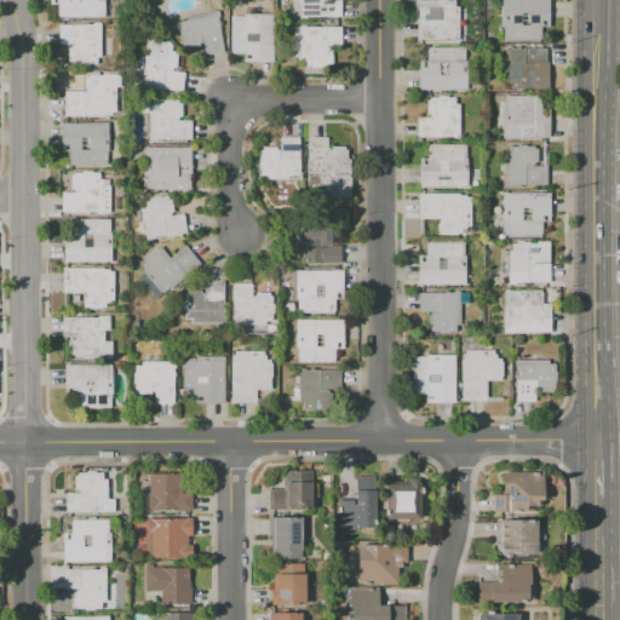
[(50,0),(97,0),(97,1),(104,1),(104,18),(58,18),(58,4),(50,4),(50,0)]
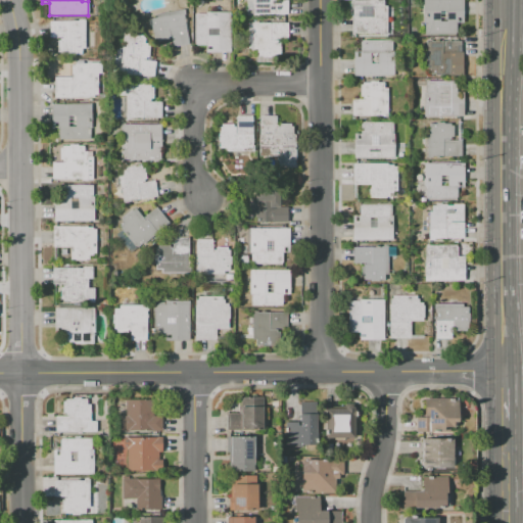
[(287,0),(287,16),(266,16),(262,16),(262,14),(258,14),(258,17),(246,17),(246,0),(287,0)]
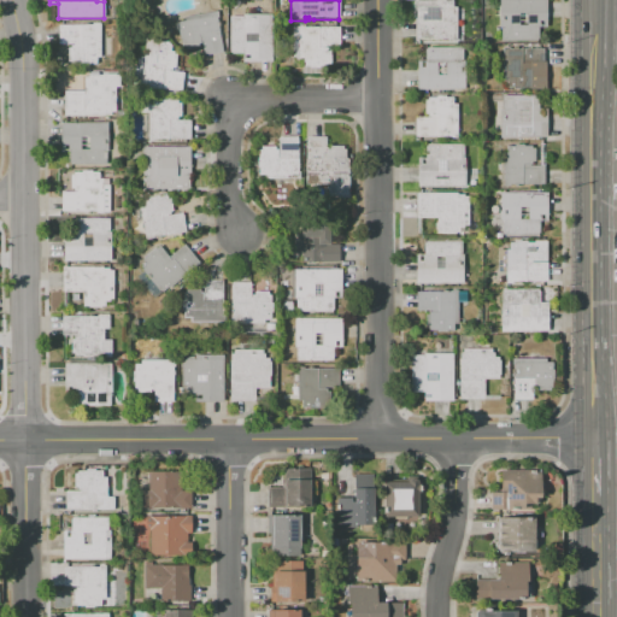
[(415,39),(415,3),(417,3),(417,0),(434,1),(434,0),(453,0),(452,6),(458,7),(458,12),(457,12),(456,19),(457,19),(457,41),(450,41),(450,40),(415,39)]
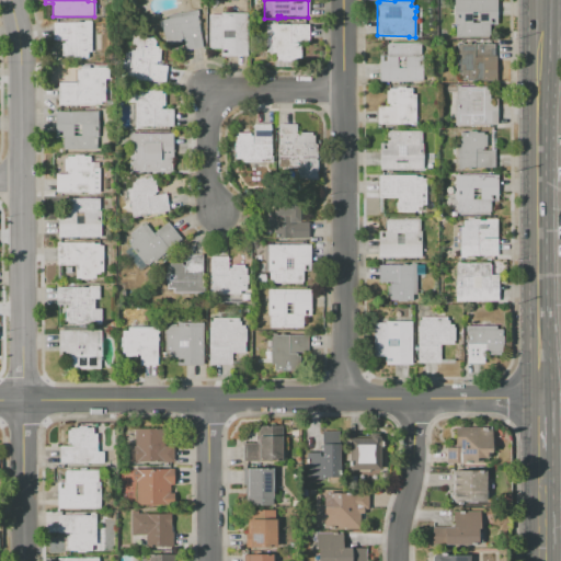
[(449,0),(496,0),(496,24),(489,25),(489,29),(491,29),(491,37),(455,37),(455,25),(453,25),(453,14),(449,14),(449,0)]
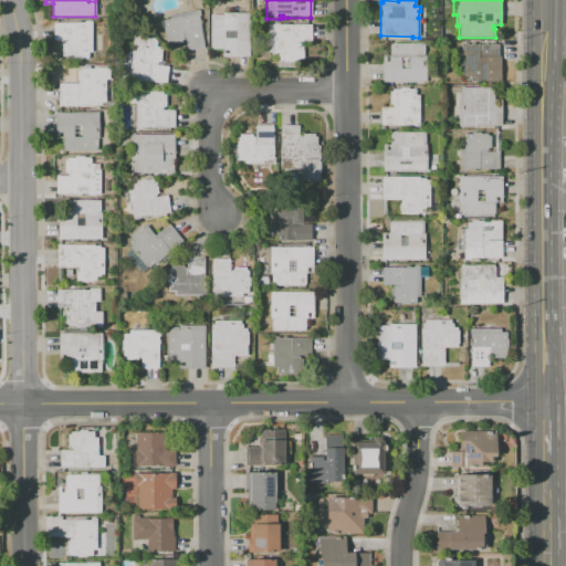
[(203,46),(186,50),(185,40),(181,41),(182,43),(166,45),(164,28),(161,28),(160,20),(169,19),(168,14),(199,10),(200,16),(198,16),(203,46)]
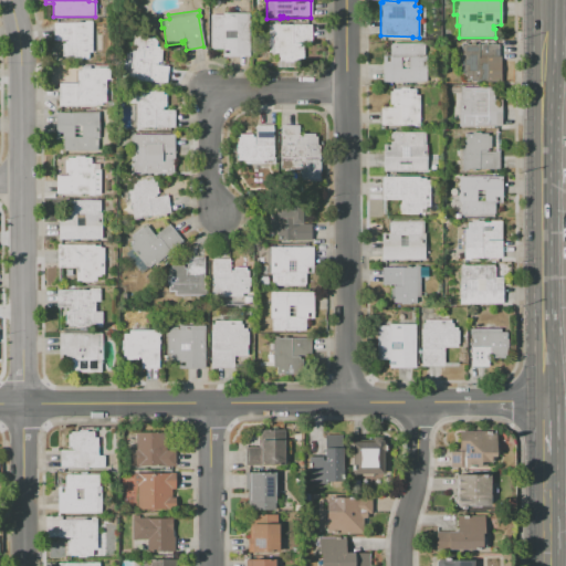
[(249,56),(222,56),(222,49),(209,49),(210,14),(222,14),(222,13),(250,13),(249,56)]
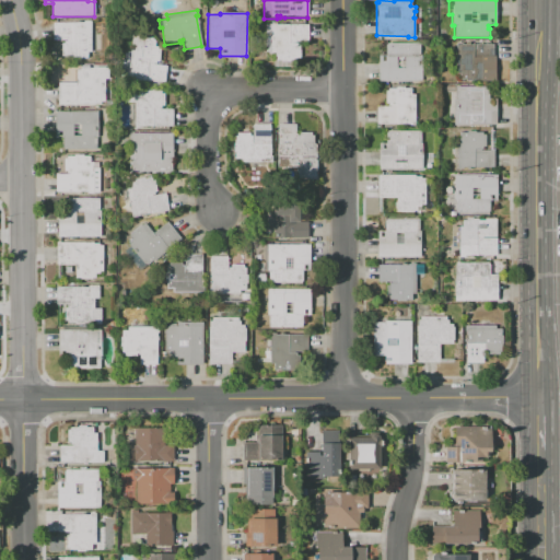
[(53,23),(91,23),(91,53),(88,53),(88,57),(61,57),(61,38),(53,38),(53,23)]
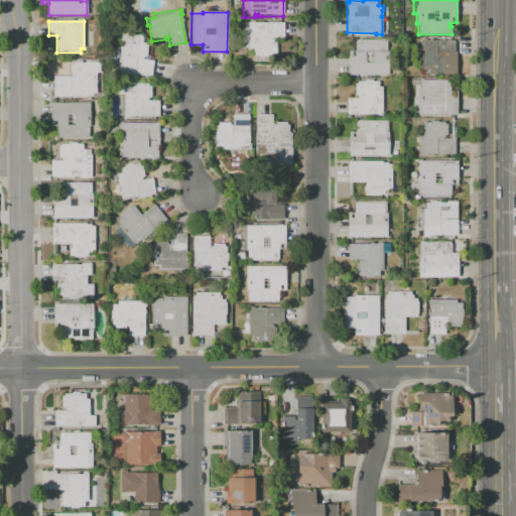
[(244,21),(255,21),(255,22),(284,23),(284,38),(277,38),(276,56),(253,56),(253,49),(244,48),(244,21)]
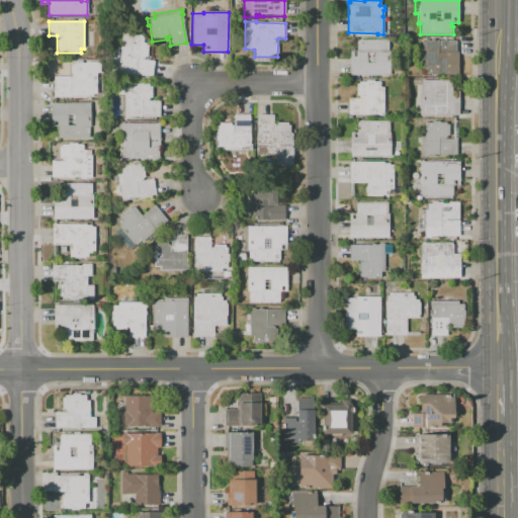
[(118,74),(122,30),(137,31),(137,33),(140,34),(143,38),(143,44),(145,44),(145,45),(148,45),(146,61),(154,61),(152,77),(118,74)]
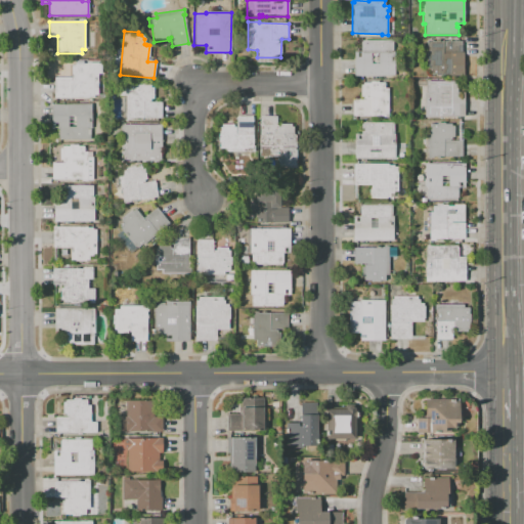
[(354,75),(354,40),(393,40),(393,76),(354,75)]
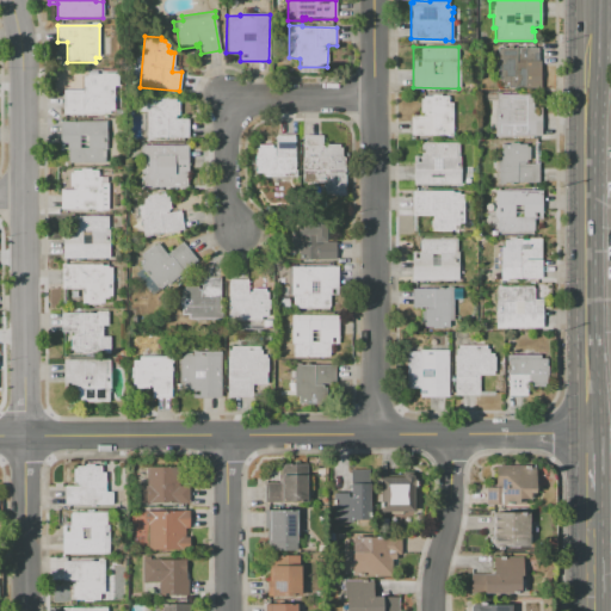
[(498,47),(504,47),(504,48),(507,48),(507,47),(512,47),(512,48),(537,48),(537,67),(525,67),(525,71),(529,71),(529,84),(526,84),(526,86),(518,86),(518,88),(507,88),(507,87),(501,87),(501,79),(498,79),(498,47)]
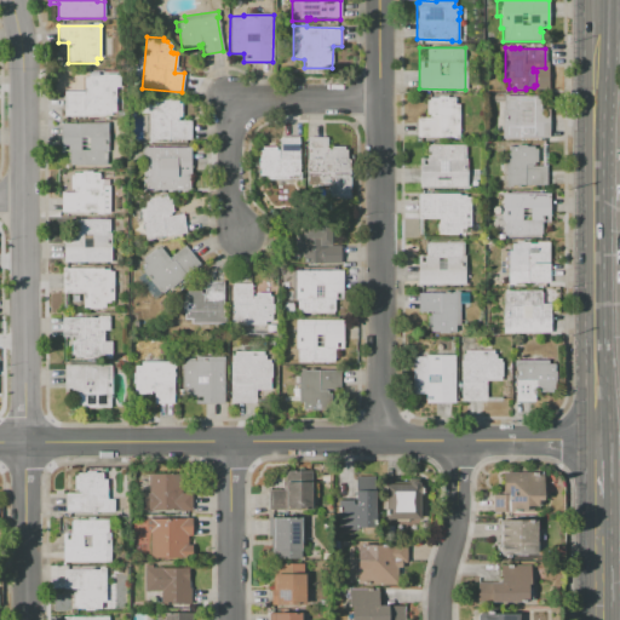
[(113,75),(113,114),(64,114),(64,91),(85,91),(85,75),(113,75)]
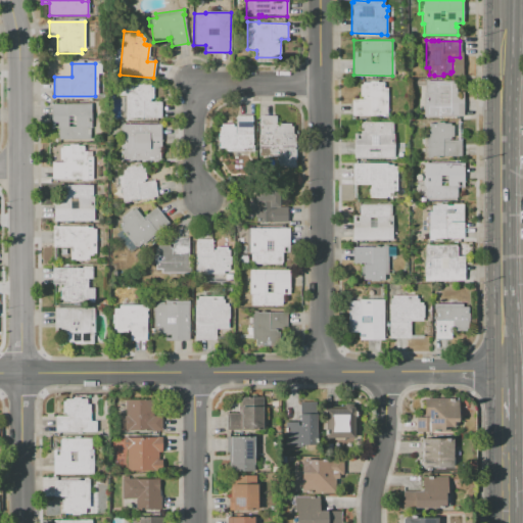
[(351,115),(351,99),(365,99),(365,98),(362,98),(363,96),(360,96),(360,87),(360,85),(363,85),(363,82),(365,82),(370,83),(370,81),(377,81),(377,83),(384,83),(384,86),(383,86),(383,88),(388,88),(387,116),(381,116),(381,115),(351,115)]
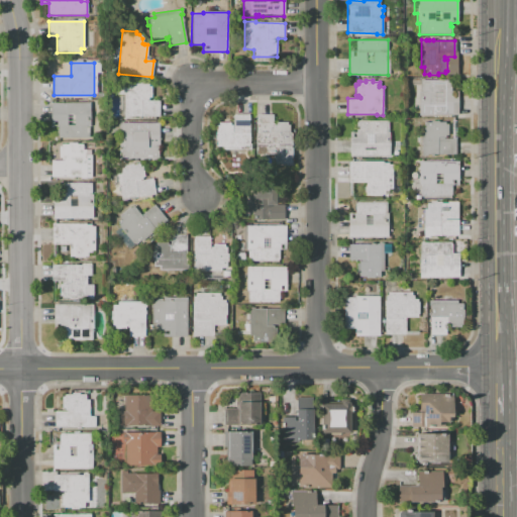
[(419,114),(418,91),(420,91),(420,81),(450,80),(450,91),(451,91),(451,96),(455,96),(455,91),(457,91),(457,114),(419,114)]
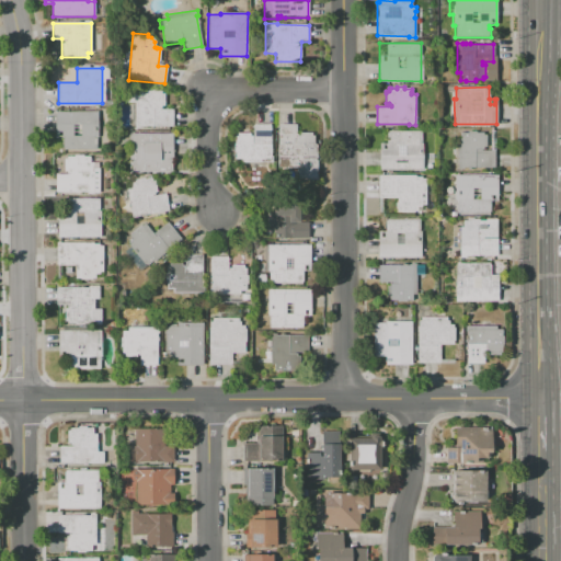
[(125,92),(135,92),(135,91),(145,91),(145,90),(153,90),(153,91),(161,91),(161,93),(163,93),(164,105),(161,105),(161,109),(172,109),(173,126),(142,126),(142,127),(140,127),(140,128),(135,128),(135,102),(126,102),(125,92)]
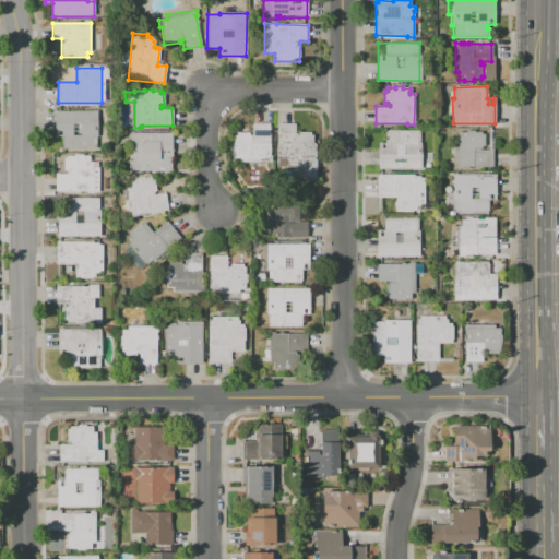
[(55,110),(98,110),(98,149),(63,149),(63,137),(55,137),(55,110)]
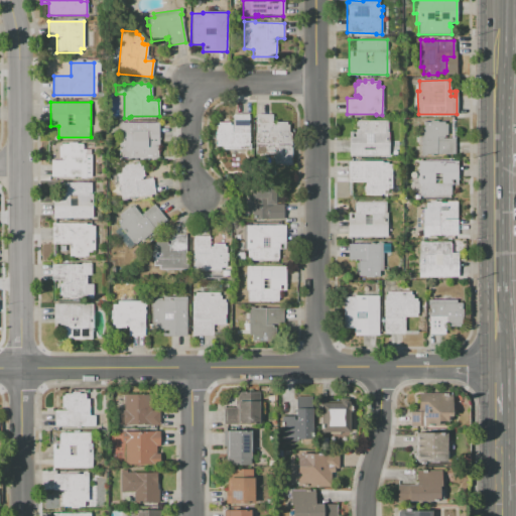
[(250,153),(215,153),(215,129),(216,129),(216,124),(219,124),(219,122),(230,122),(230,125),(233,125),(233,114),(250,114),(250,153)]
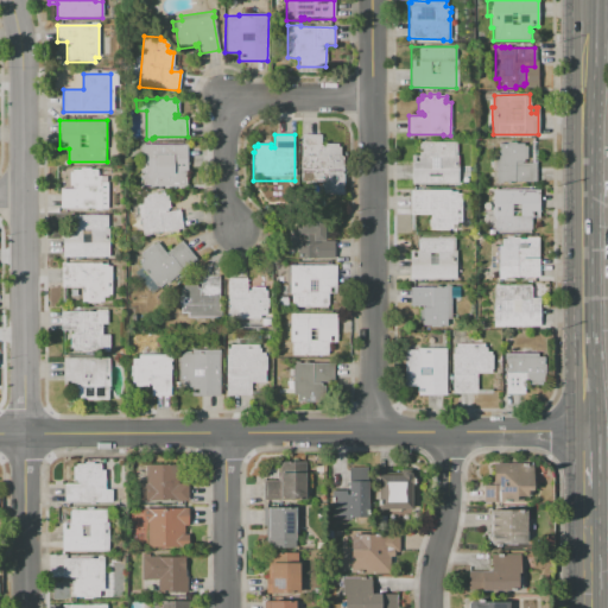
[(343,195),(323,195),(323,182),(302,182),(302,134),(321,134),(321,145),(322,145),(322,146),(324,146),(324,144),(339,144),(339,147),(341,147),(341,156),(343,156),(343,195)]
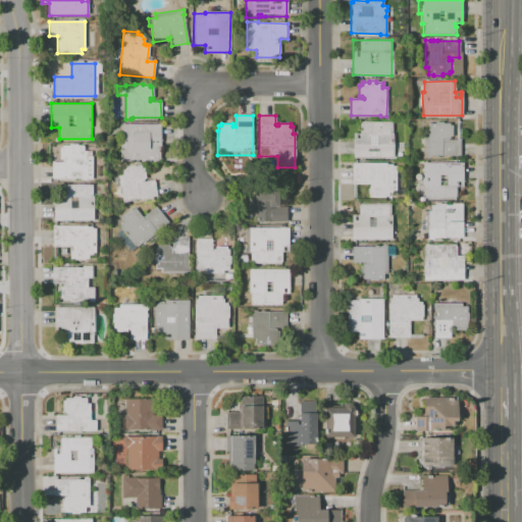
[(353,158),(353,134),(361,134),(361,121),(393,121),(393,157),(353,158)]
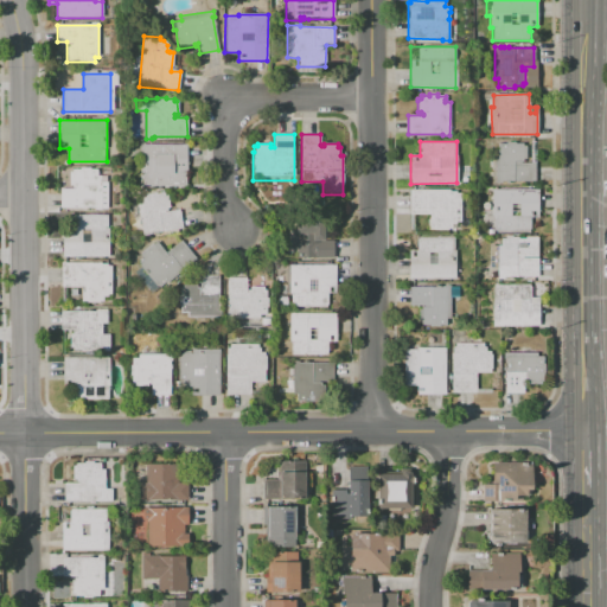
[(494,181),(494,149),(498,149),(498,142),(505,142),(505,141),(516,141),(516,142),(524,142),(524,145),(528,145),(528,159),(523,159),(523,163),(534,163),(534,161),(536,161),(536,181),(510,181),(510,183),(505,183),(505,181),(494,181)]
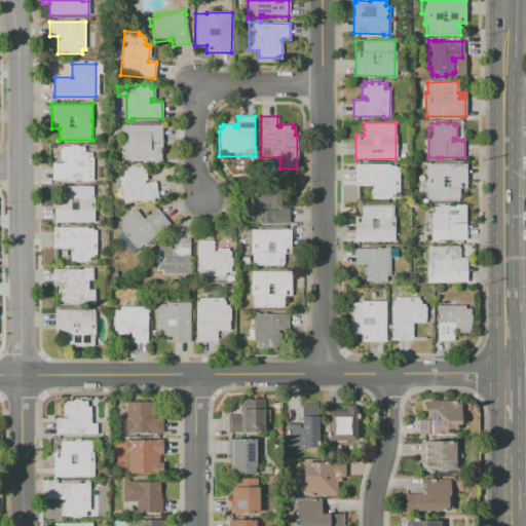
[(121,124),(161,124),(161,160),(121,161),(121,124)]
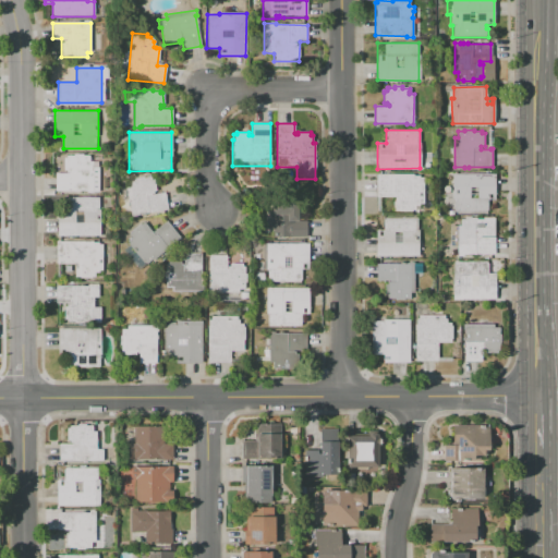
[(56,191),(56,173),(67,173),(67,171),(63,171),(63,158),(67,158),(67,155),(73,155),(73,154),(83,154),(83,155),(88,155),(88,161),(93,161),(93,167),(99,167),(99,191),(56,191)]
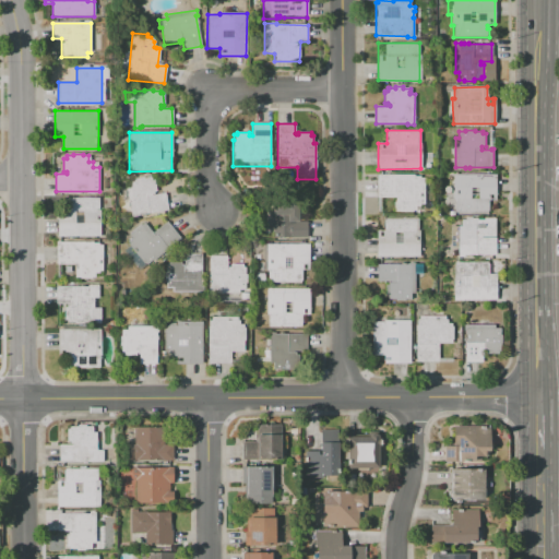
[(454,212),(454,175),(495,174),(495,195),(488,195),(488,212),(454,212)]
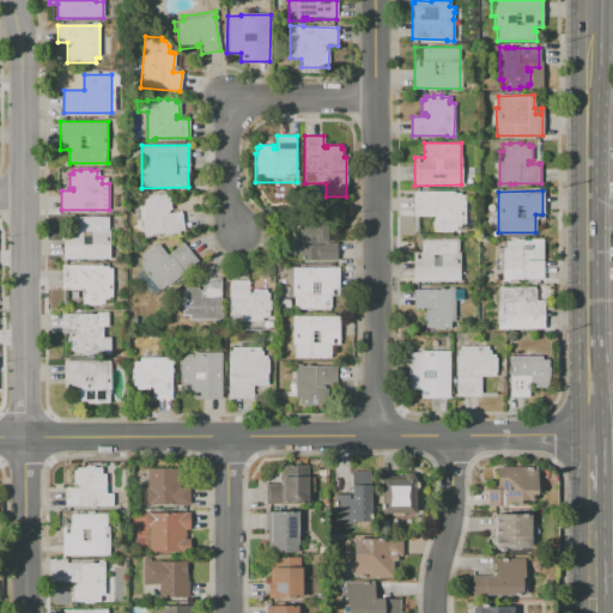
[(414,192),(454,192),(454,193),(460,193),(460,195),(465,195),(465,223),(460,223),(460,225),(457,225),(457,231),(453,231),(453,232),(438,232),(438,231),(434,231),(434,225),(432,225),(432,220),(434,220),(434,216),(414,216),(414,192)]
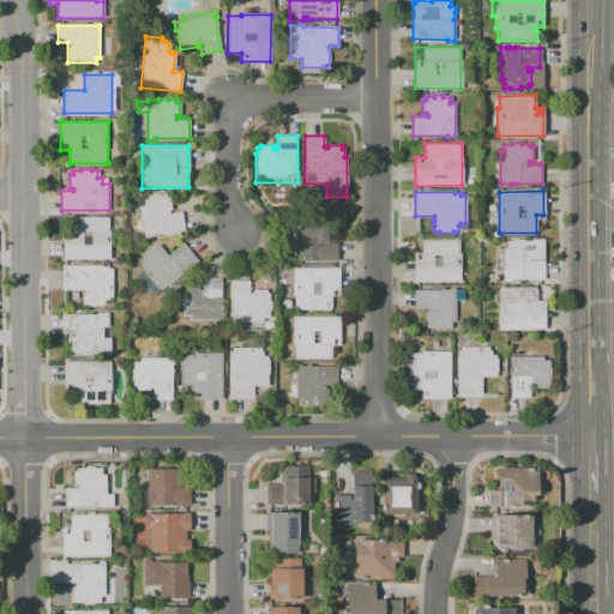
[(144,239),(138,206),(142,205),(142,199),(148,198),(148,196),(157,194),(157,197),(166,194),(167,197),(169,197),(172,210),(169,210),(169,214),(181,212),(185,232),(144,239)]
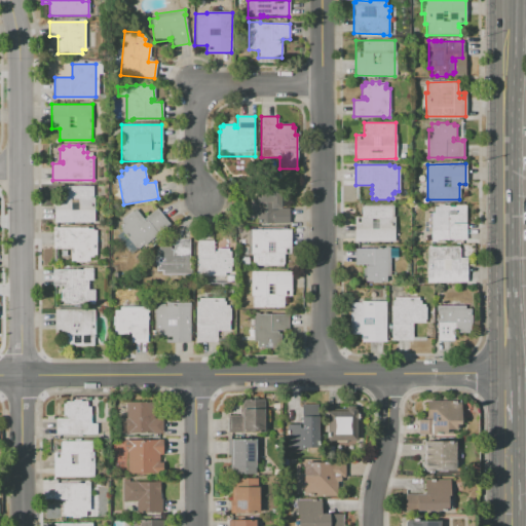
[(53,222),(53,186),(92,186),(92,197),(94,197),(94,222),(53,222)]
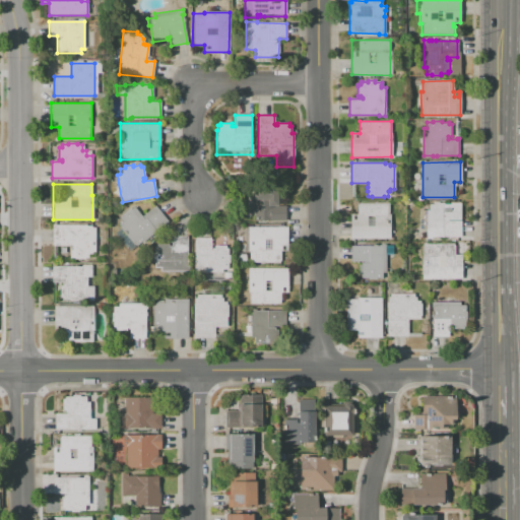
[(254,220),(254,186),(277,186),(277,206),(284,206),(284,220),(254,220)]
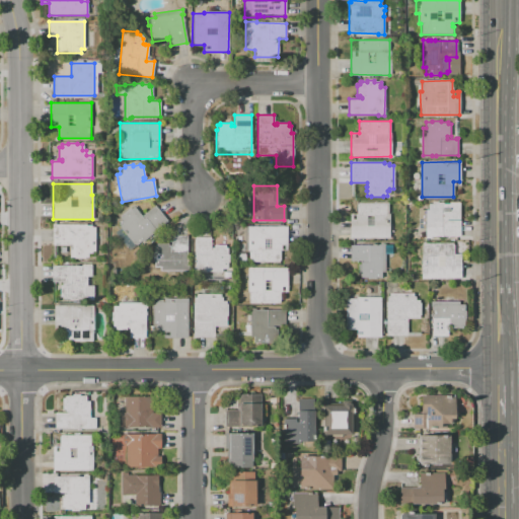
[(419,238),(419,209),(428,209),(428,204),(434,204),(434,203),(442,203),(442,204),(449,204),(449,203),(460,202),(460,237),(419,238)]
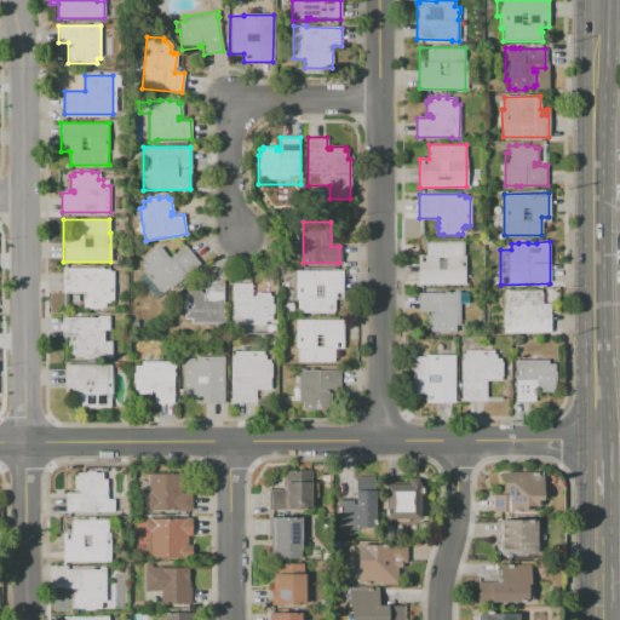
[(418,285),(417,256),(425,256),(425,242),(464,242),(464,283),(418,285)]
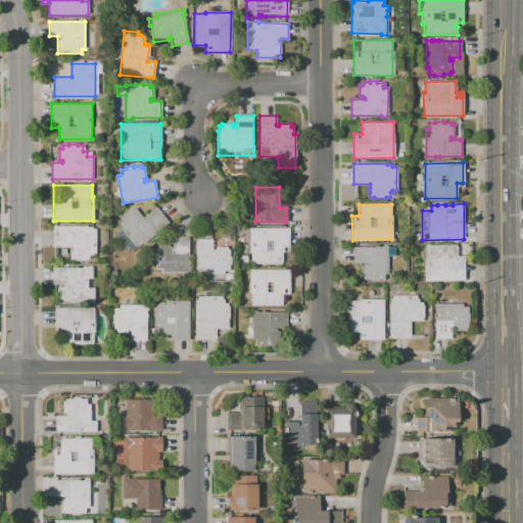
[(130,252),(116,233),(121,230),(119,228),(122,226),(121,224),(123,223),(120,219),(135,207),(142,217),(157,206),(170,225),(130,252)]
